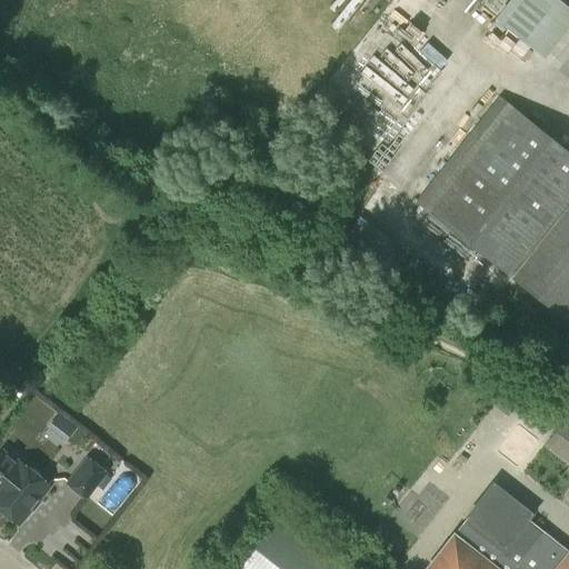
[(543,57),(568,25),(568,8),(559,0),(508,0),(495,18),(543,57)]
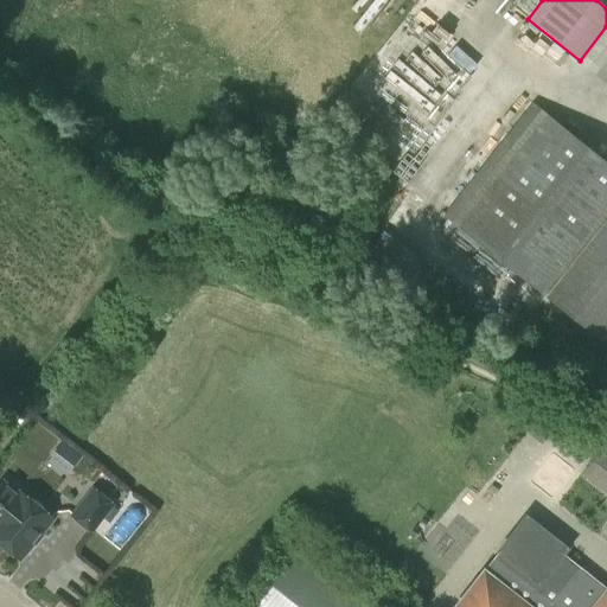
[(606,161),(540,108),(451,221),(544,295),(601,339),(606,344),(606,161)]
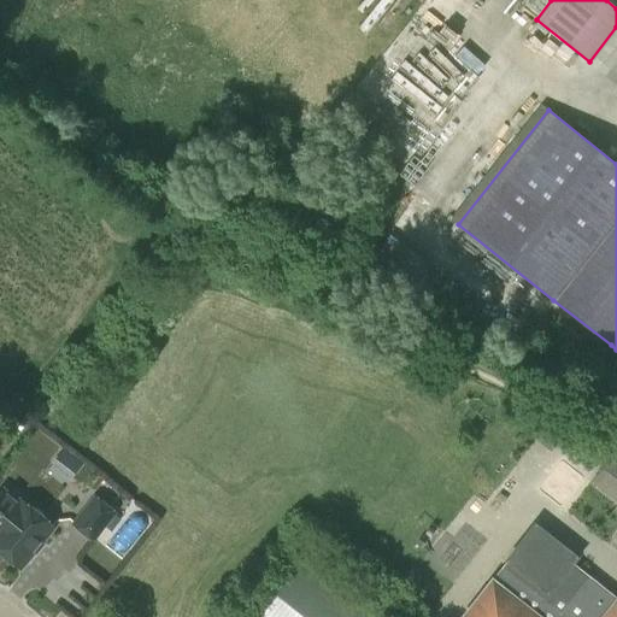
[(616,504),(616,452),(613,450),(588,483),(616,504)]
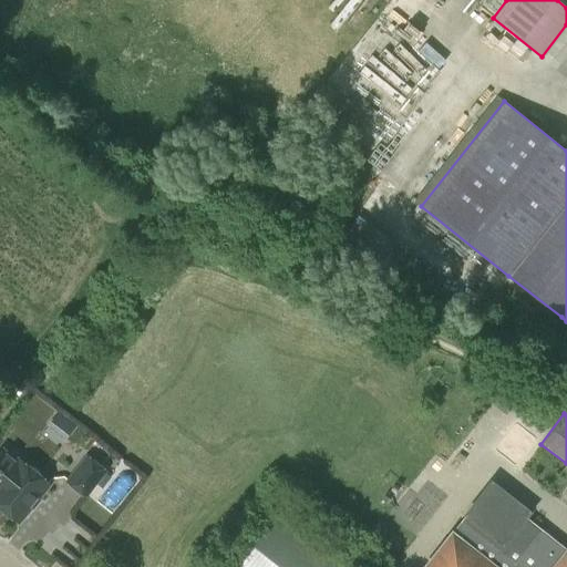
[(17,461),(1,449),(0,450),(0,506),(18,521),(49,482),(39,474),(40,472),(37,467),(31,465),(30,467),(19,459),(17,461)]
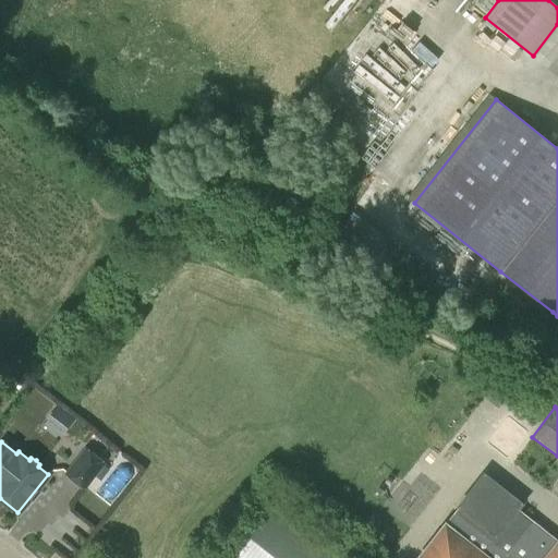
[(100,481),(109,470),(104,465),(105,463),(85,447),(63,473),(67,475),(65,476),(80,487),(84,489),(95,476),(100,481)]
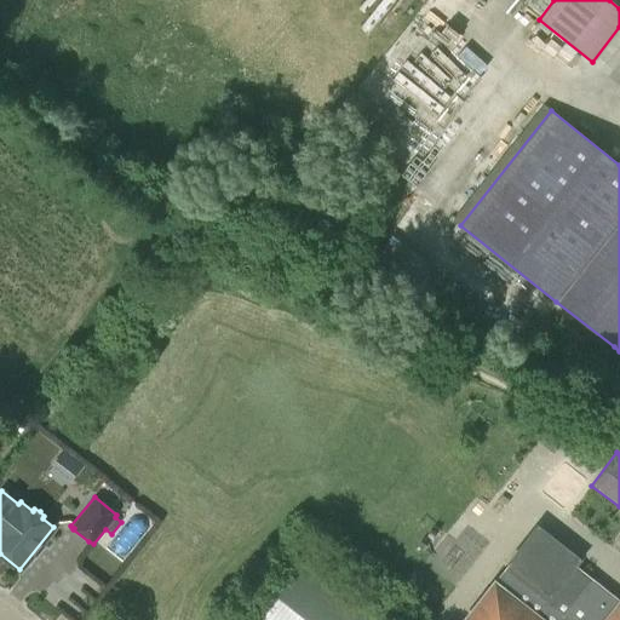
[(577,560),(535,527),(507,561),(510,562),(463,619),(619,619),(619,602),(573,564),(577,560)]
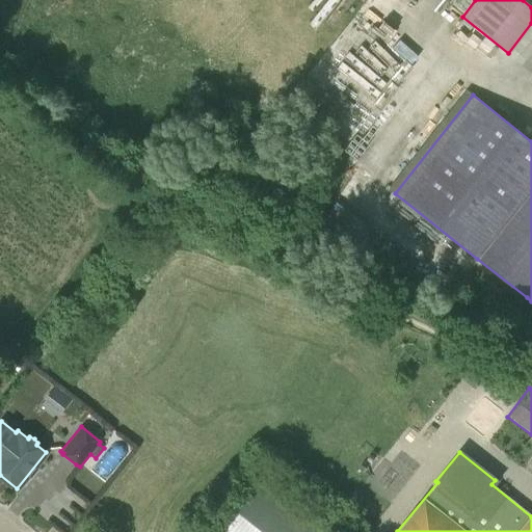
[(326,531),(262,480),(222,531),(326,531)]
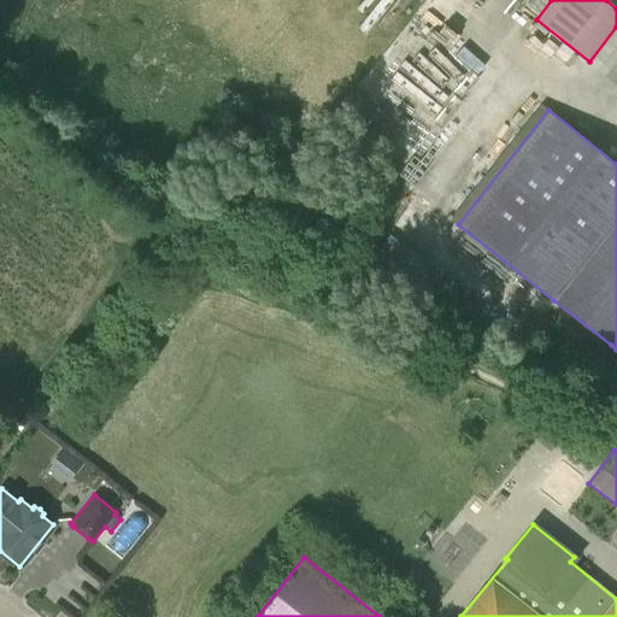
All buildings are outlined.
